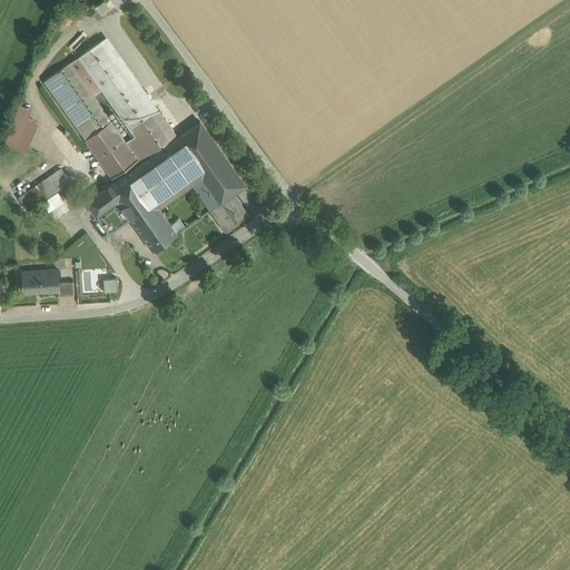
[(153,111),(101,39),(79,55),(84,61),(102,88),(130,128),(133,126),(153,111)]
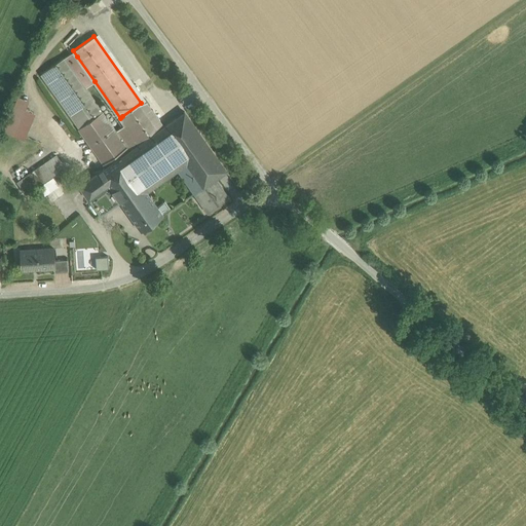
[(73,50),(65,57),(69,63),(77,57),(73,50)]
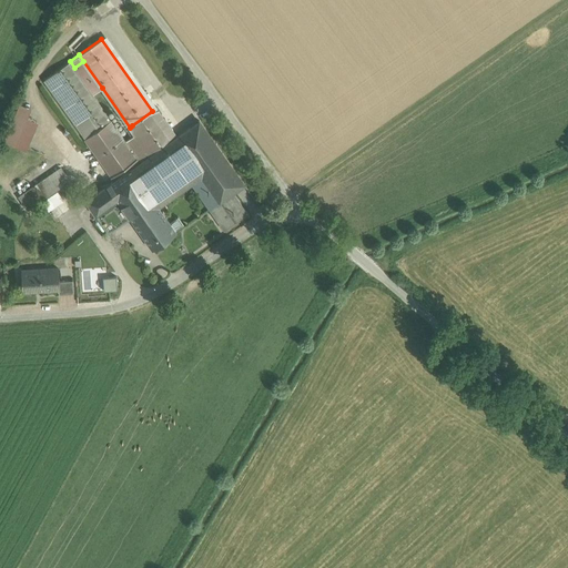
[(44,79),(87,138),(84,139),(113,180),(149,155),(134,134),(125,141),(111,120),(92,94),(74,68),(70,61),(44,79)]
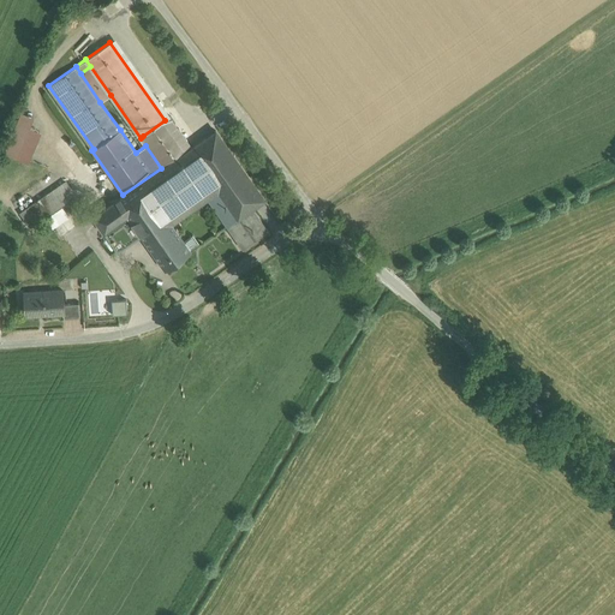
[(111,95),(90,66),(81,73),(100,102),(111,95)]
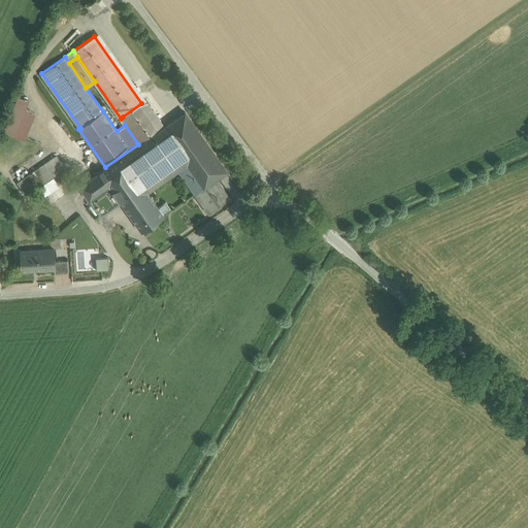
[(27,138),(36,110),(27,107),(30,98),(18,94),(6,131),(27,138)]
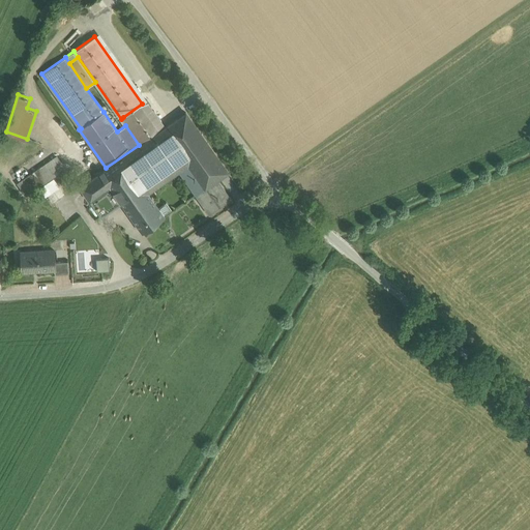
[(160,129),(142,104),(123,117),(121,119),(125,125),(139,145),(160,129)]
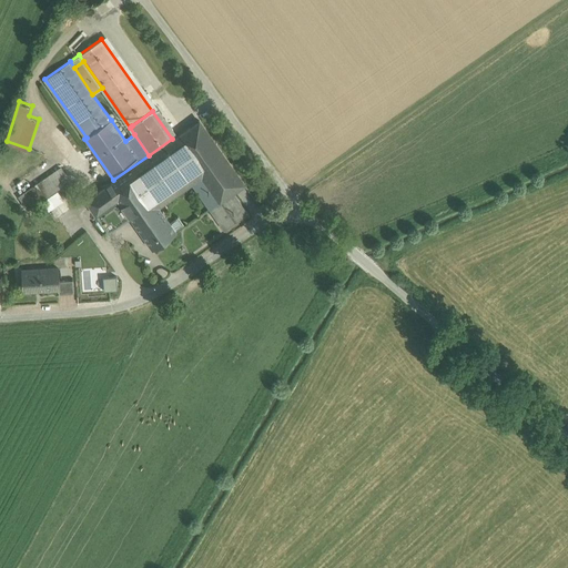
[(244,183),(200,120),(175,137),(202,175),(220,201),(233,191),(244,183)]
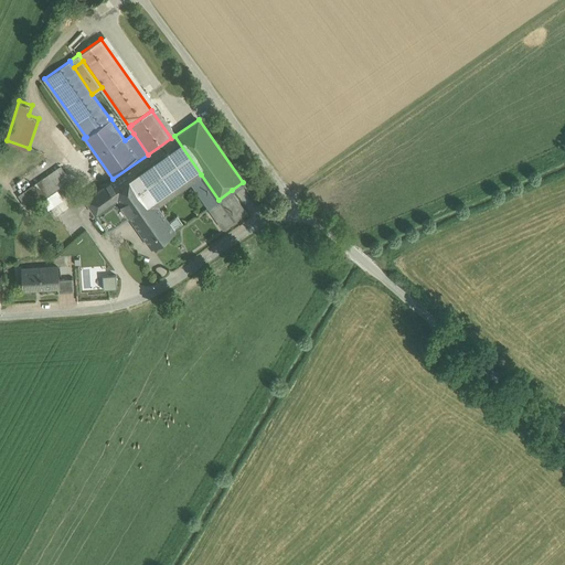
[(113,179),(107,183),(121,205),(129,216),(134,222),(158,204),(191,181),(201,174),(174,136),(171,138),(148,155),(113,179)]
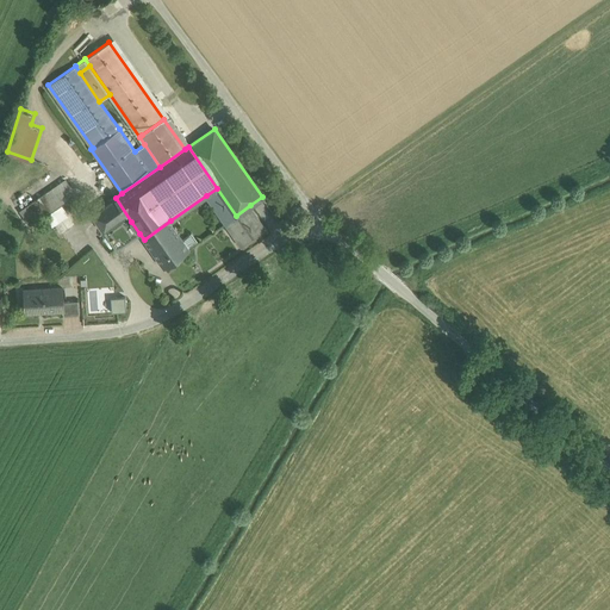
[(64,179),(20,210),(27,221),(73,190),(64,179)]
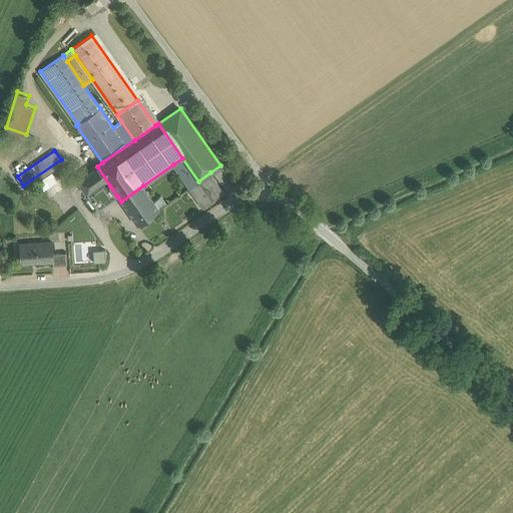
[(198,181),(182,158),(173,164),(189,187),(198,181)]
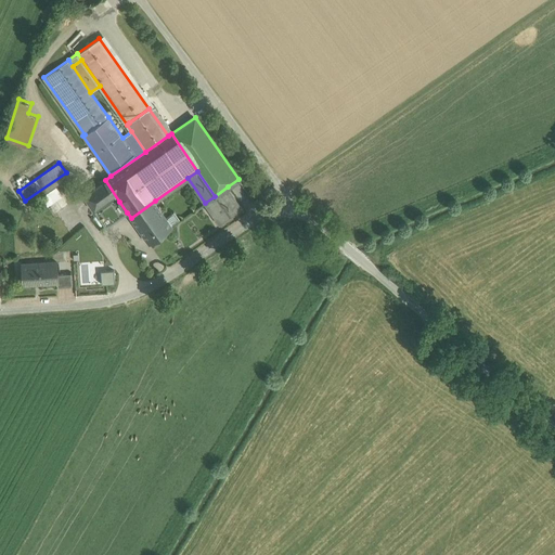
[(119,202),(105,180),(84,195),(99,217),(119,202)]
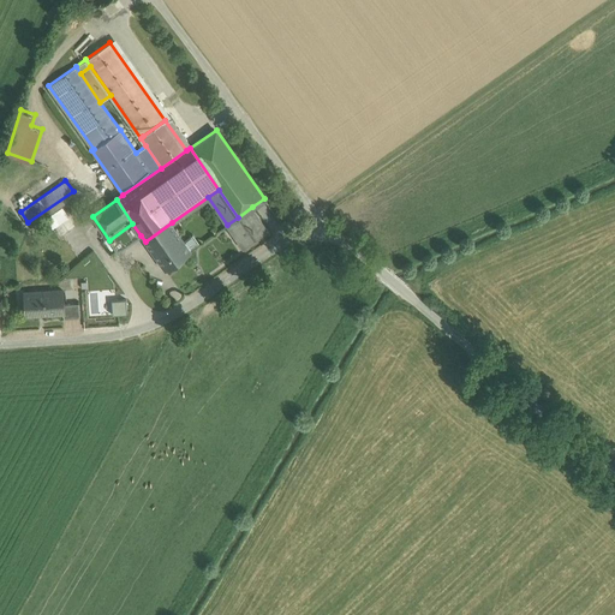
[(238,218),(227,225),(243,248),(268,230),(252,207),(238,218)]
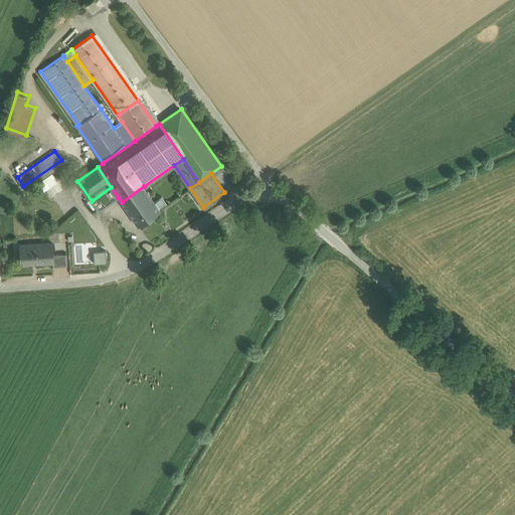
[(144,186),(122,202),(138,225),(160,209),(144,186)]
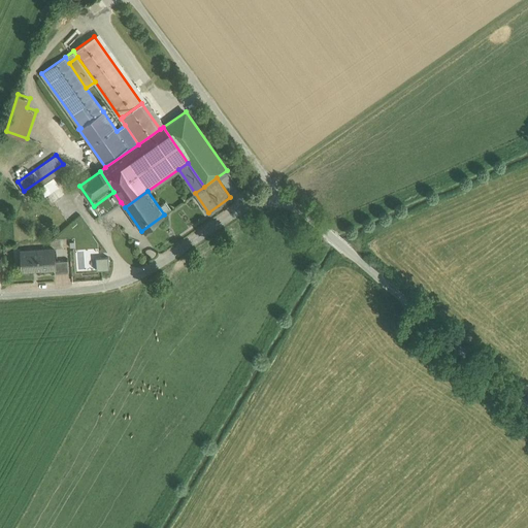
[(113,192),(94,206),(101,216),(121,202),(113,192)]
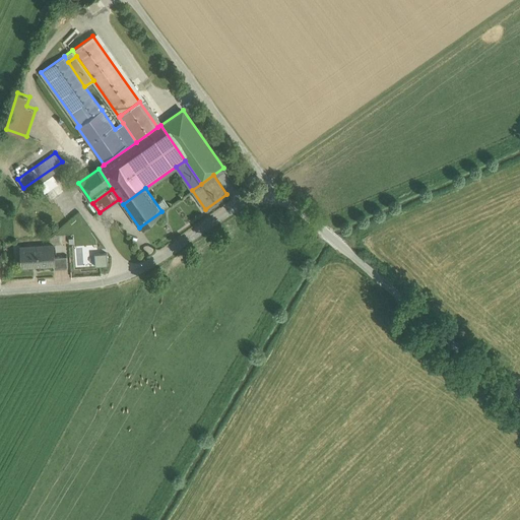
[(53,245),(21,248),(22,266),(55,264),(54,256),(53,245)]
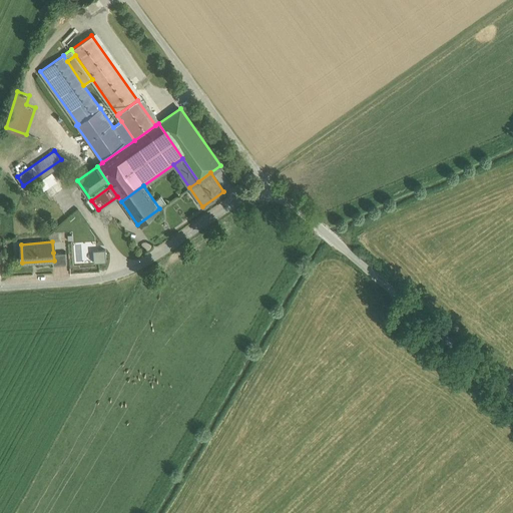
[(66,251),(53,252),(54,261),(54,265),(67,264),(66,251)]
